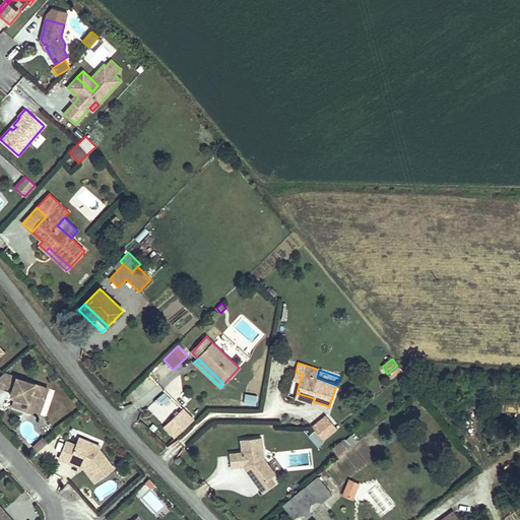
[(296,372),(293,379),(300,381),(303,374),(296,372)]
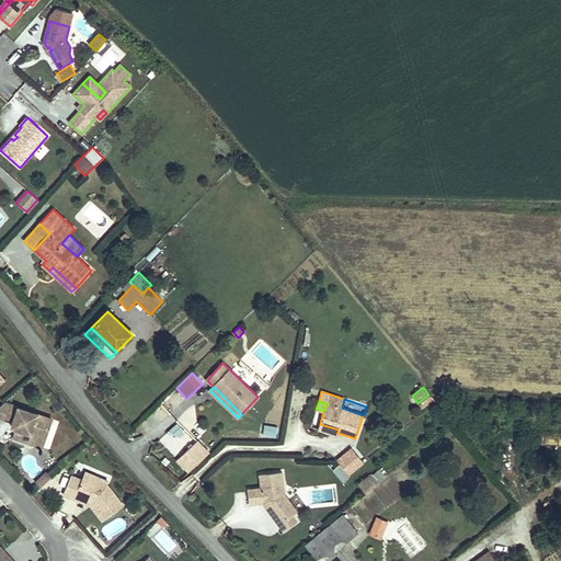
[(4,402),(0,405),(0,416),(6,420),(10,404),(4,402)]
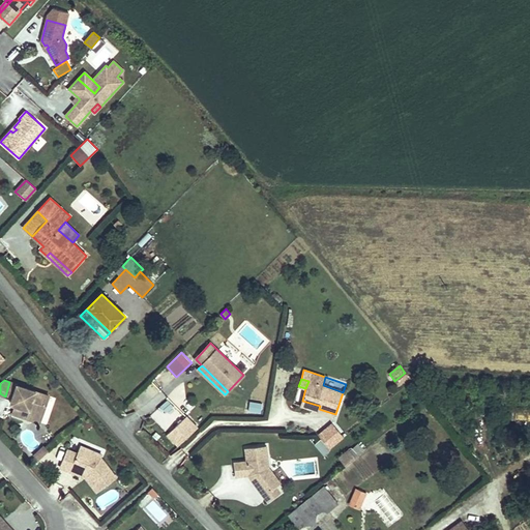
[(12,399),(18,385),(9,382),(5,396),(12,399)]
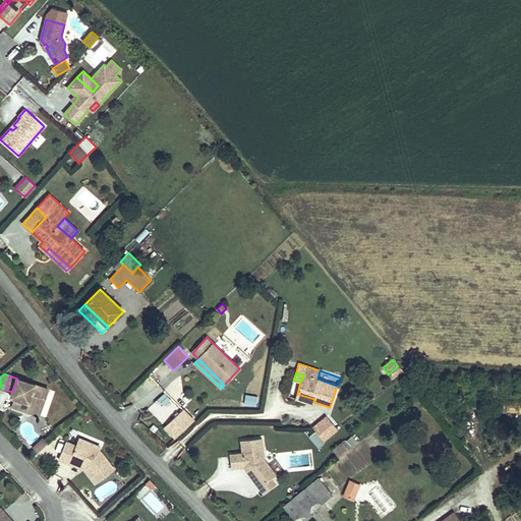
[(29,411),(32,403),(42,407),(48,389),(17,379),(12,392),(17,394),(15,399),(12,406),(29,411)]
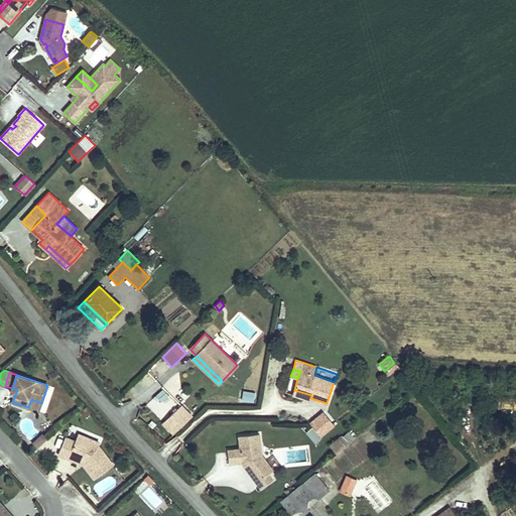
[(160,401),(167,396),(163,390),(156,394),(160,401)]
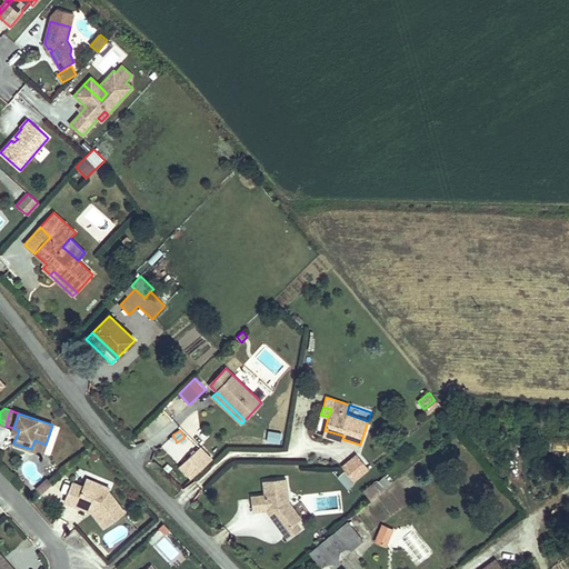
[(285,433),(265,430),(262,445),(282,446),(285,433)]
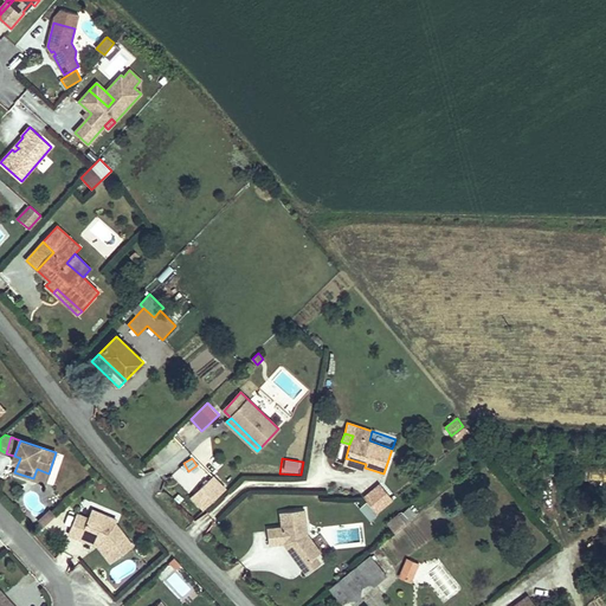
[(33,478),(45,483),(49,474),(37,469),(33,478)]
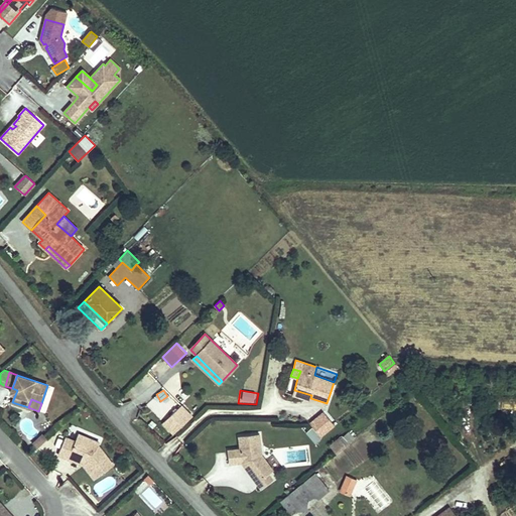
[(173,434),(192,416),(181,405),(162,422),(173,434)]
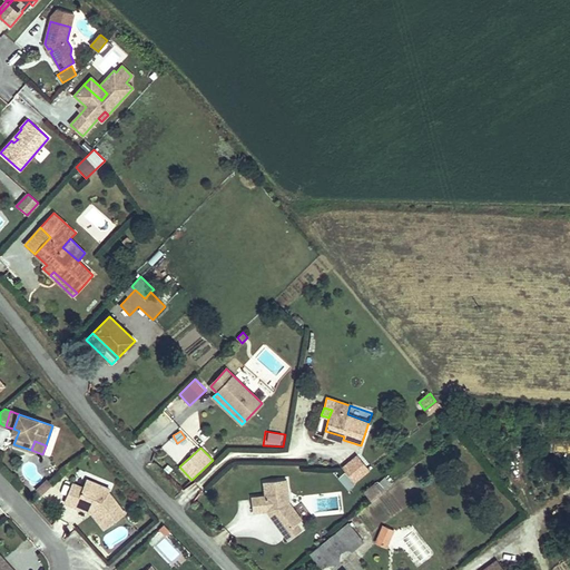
[(92,450),(88,454),(92,459),(98,455),(92,450)]
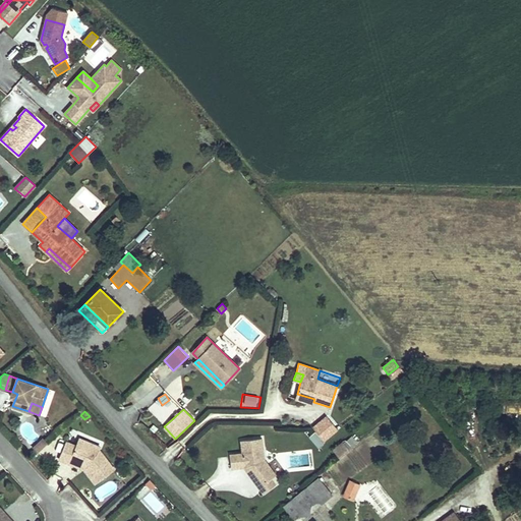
[(324,442),(338,429),(327,416),(312,427),(324,442)]
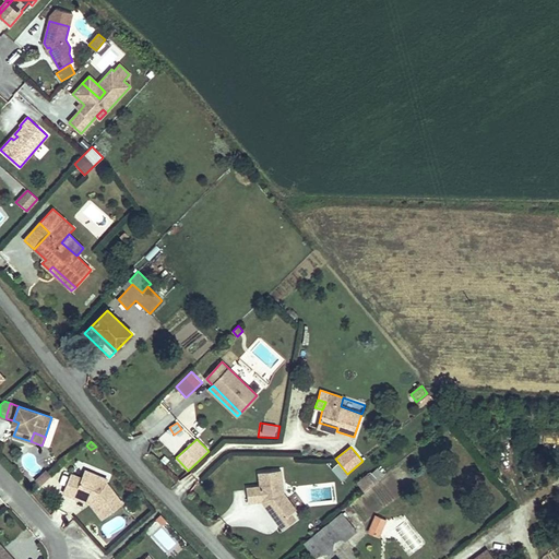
[(337,463),(331,468),(341,480),(347,475),(337,463)]
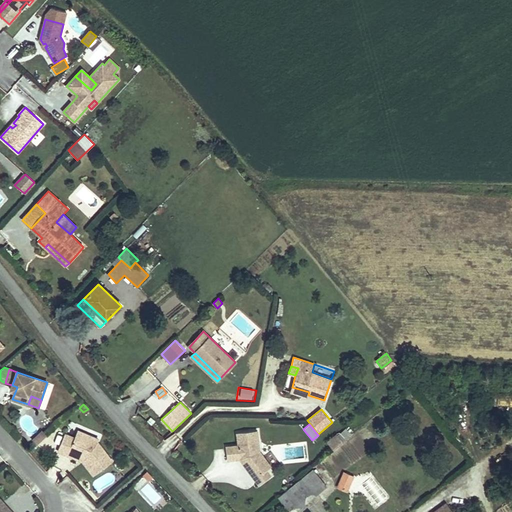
[(345,440),(351,434),(345,427),(339,433),(345,440)]
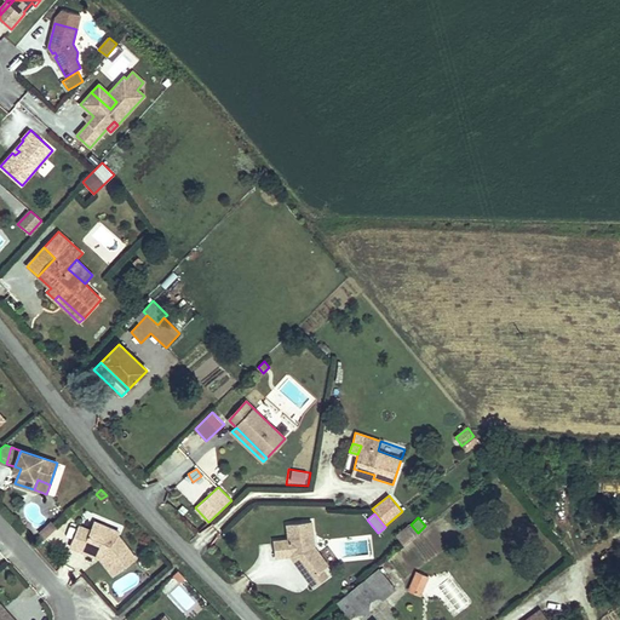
[(288,539),(274,540),(275,557),(291,556),(294,555),(298,558),(294,561),(308,580),(322,569),(328,566),(314,546),(311,521),(287,523),(288,539)]
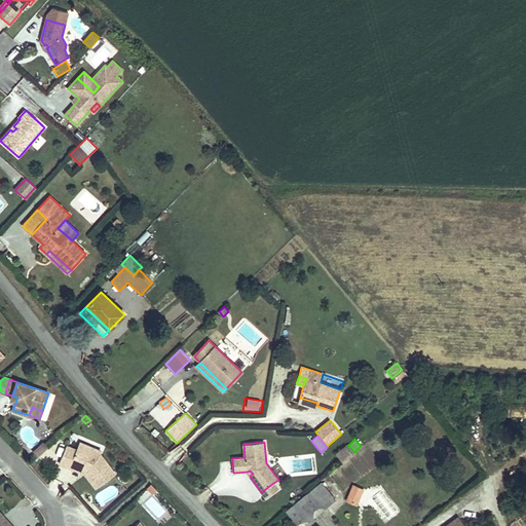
[(115,474),(100,454),(102,452),(80,443),(77,450),(67,446),(60,462),(70,467),(72,463),(86,471),(85,474),(97,488),(115,474)]
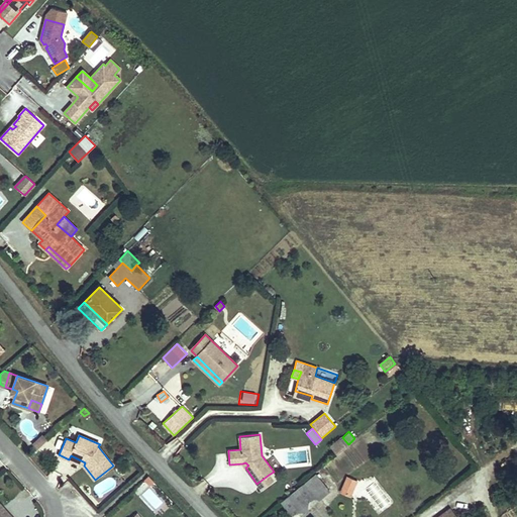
[(36,448),(45,441),(41,436),(32,444),(36,448)]
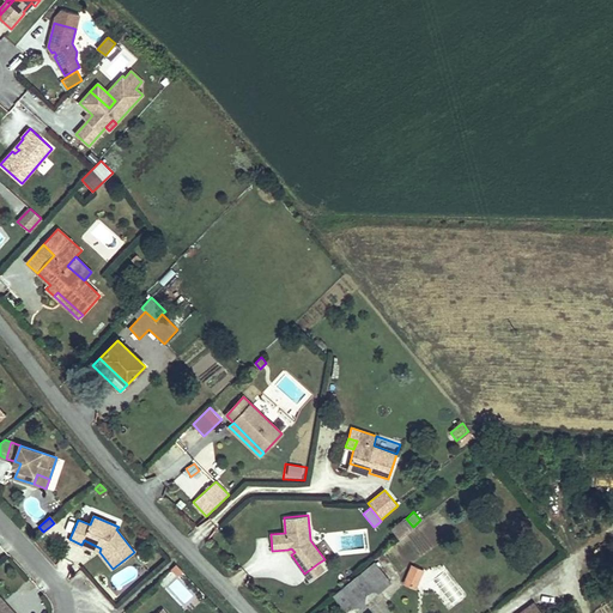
[(412,529),(405,521),(393,530),(400,539),(412,529)]
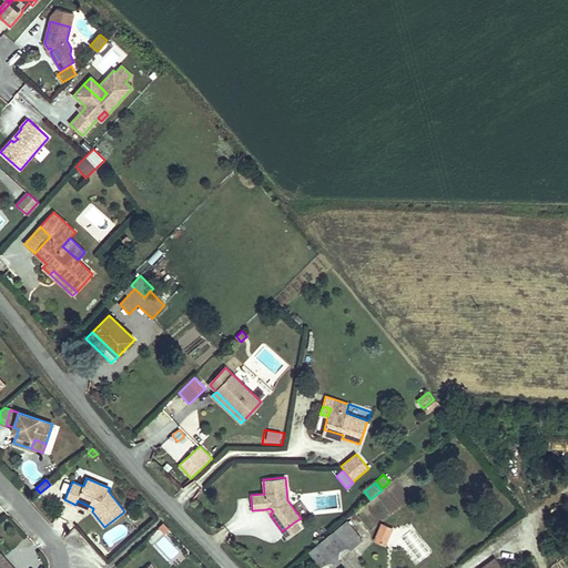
[(75,505),(92,511),(93,508),(78,500),(75,505)]
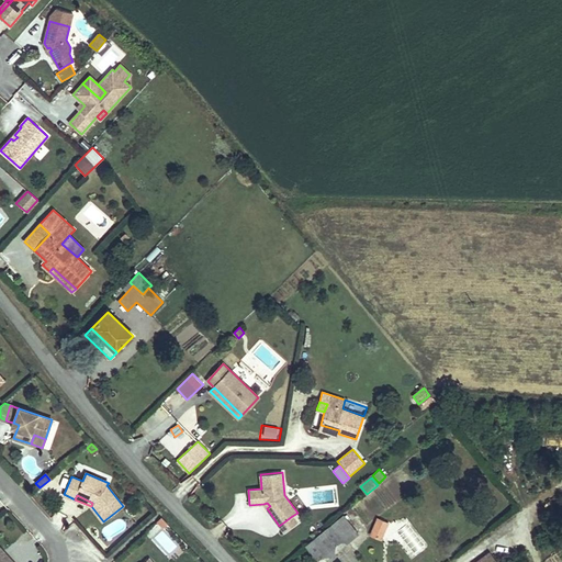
[(292,516),(279,526),(284,532),(296,523),(292,516)]
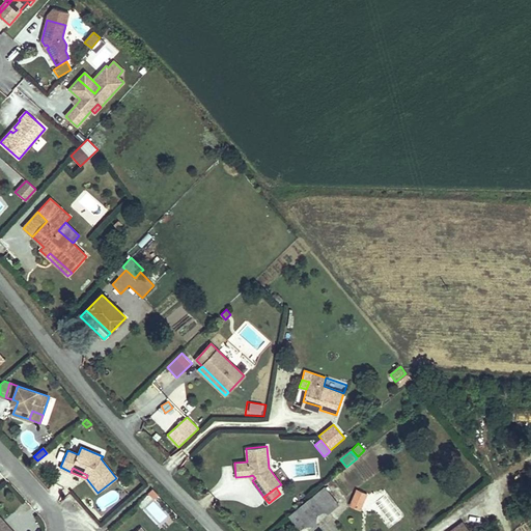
[(325,487),(288,516),(300,530),(305,530),(338,504),(325,487)]
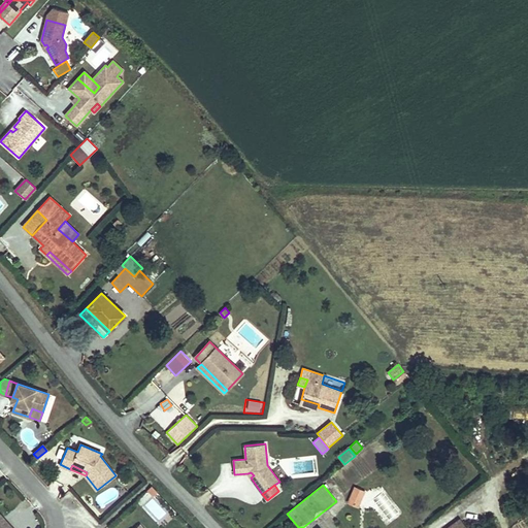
[(152,487),(147,490),(154,496),(157,492),(152,487)]
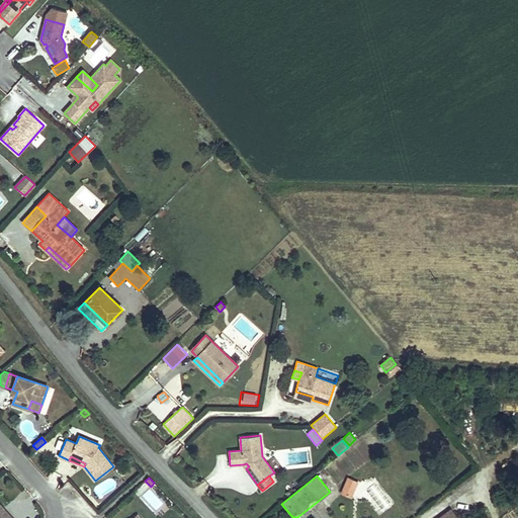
[(354,481),(348,479),(345,487),(350,489),(354,481)]
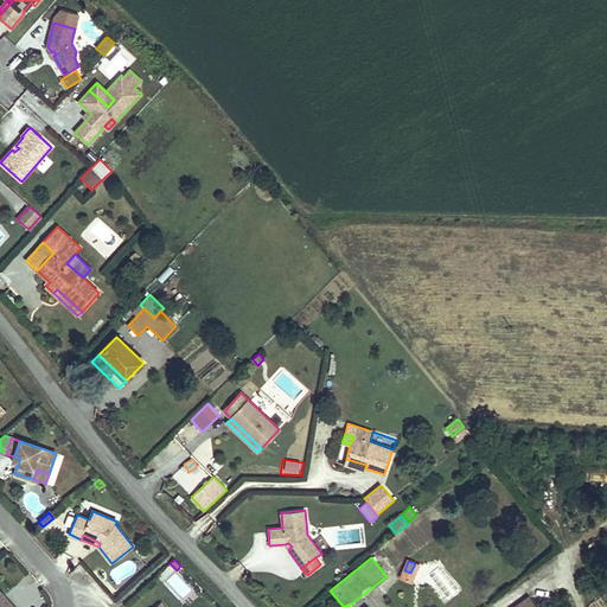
[(404,570),(401,577),(410,581),(417,566),(415,563),(410,573),(404,570)]
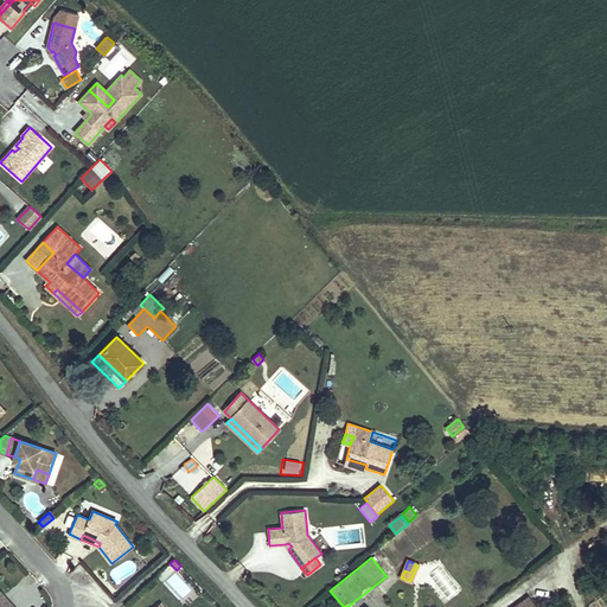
[(164,582),(183,601),(193,590),(174,573),(164,582)]
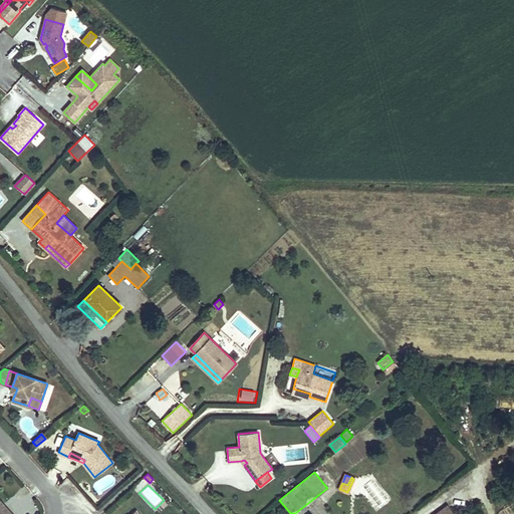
[(0,513),(11,513),(8,513),(1,506),(3,504),(0,500),(0,513)]
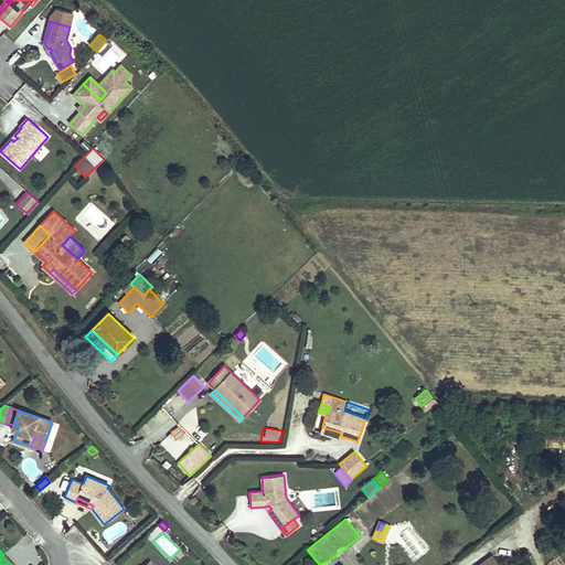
[(12,564),(3,554),(1,556),(9,564),(12,564)]
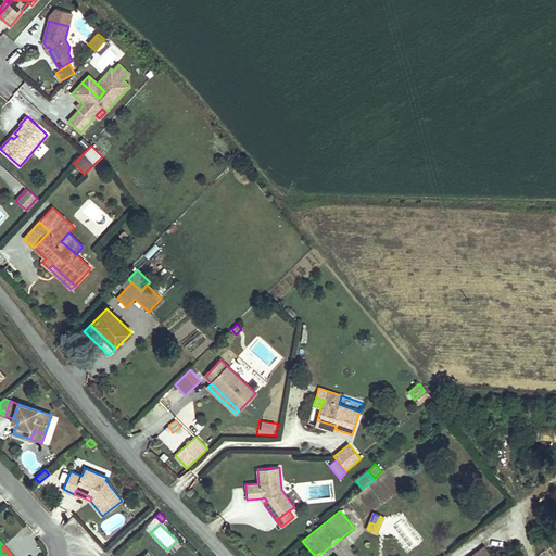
[(492,555),(484,546),(471,555),(492,555)]
